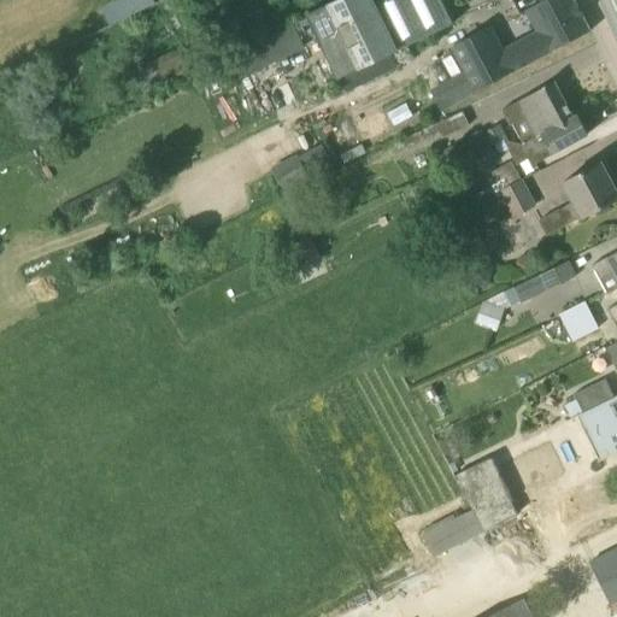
[(380,0),(372,4),(369,0),(340,0),(310,16),(341,78),(453,21),(442,0),(380,0)]
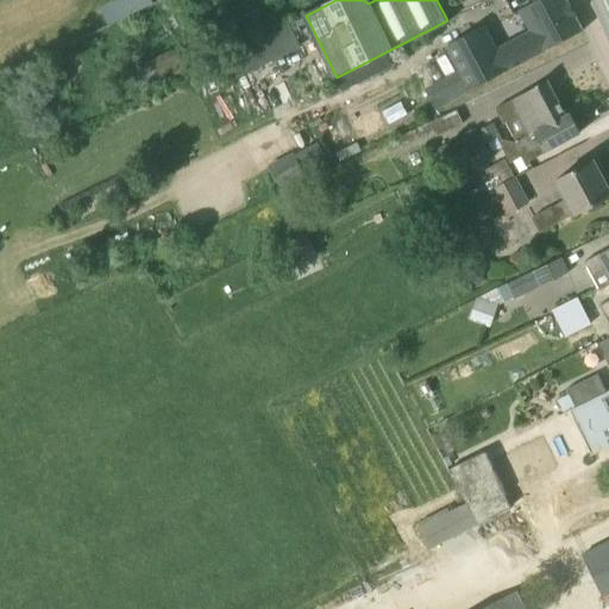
[(583,31),(566,0),(539,0),(520,11),(532,32),(496,51),(483,27),(446,46),(460,73),(425,92),(434,110),(507,71),(506,70),(544,50),(545,51),(583,31)]
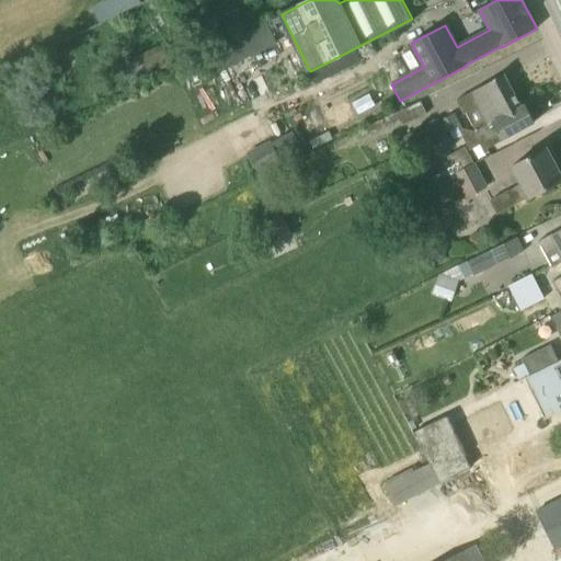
[(164,12),(155,18),(161,30),(171,24),(164,12)]
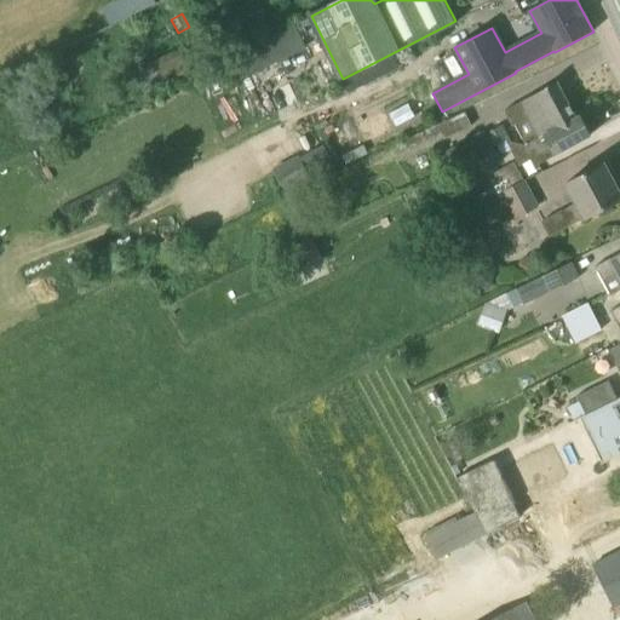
[(527,145),(557,128),(552,120),(572,110),(557,82),(505,112),(514,127),(516,126),(527,145)]
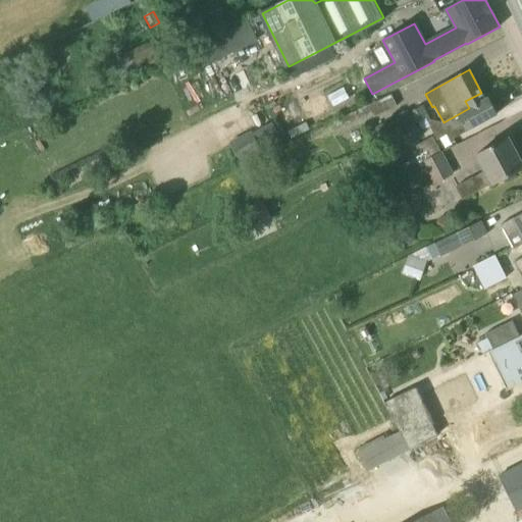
[(465,101),(469,108),(444,122),(430,120),(428,117),(426,119),(430,125),(437,139),(448,134),(451,140),(497,114),(488,98),(484,100),(481,93),(465,101)]
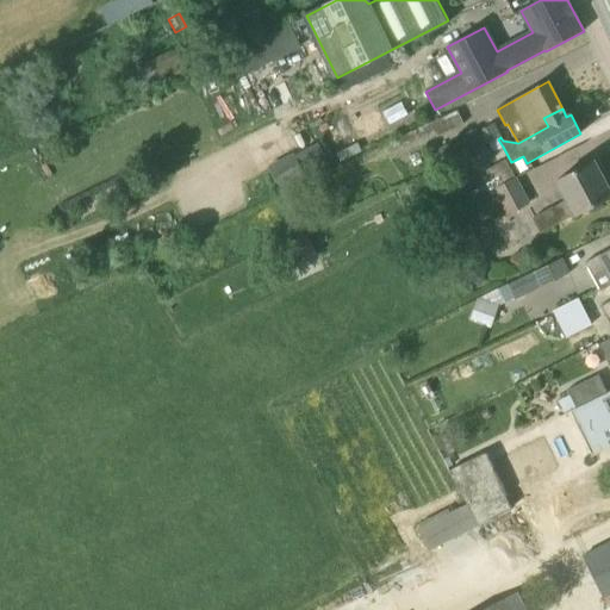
[(456,112),(430,124),(437,138),(464,125),(456,112)]
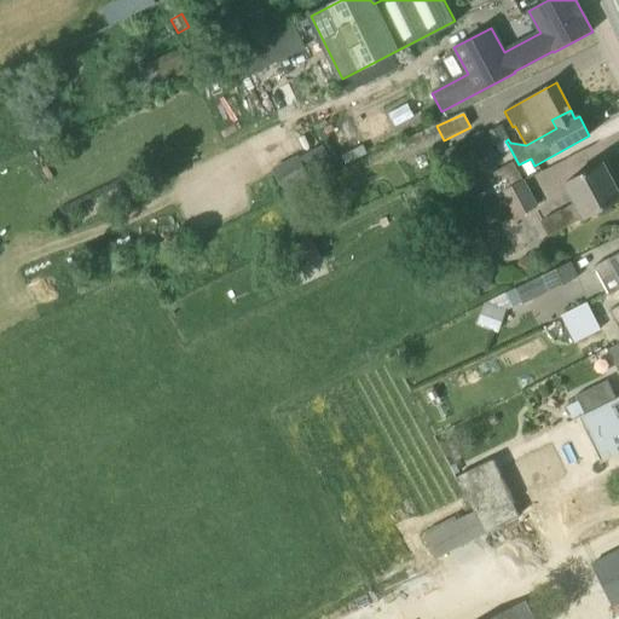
[(429,138),(440,133),(437,126),(426,132),(429,138)]
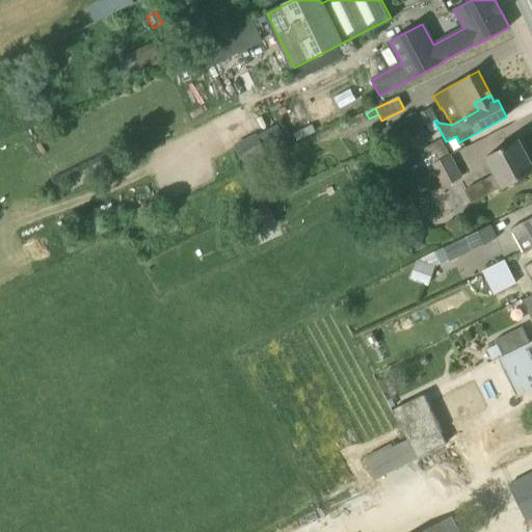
[(422,126),(423,128),(427,126),(434,122),(436,120),(431,108),(417,116),(422,126)]
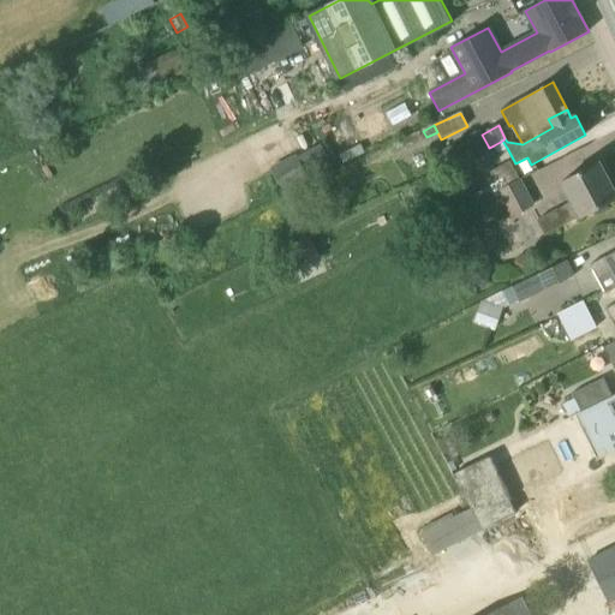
[(457,143),(457,144),(464,157),(488,145),(482,135),(479,131),(457,143)]
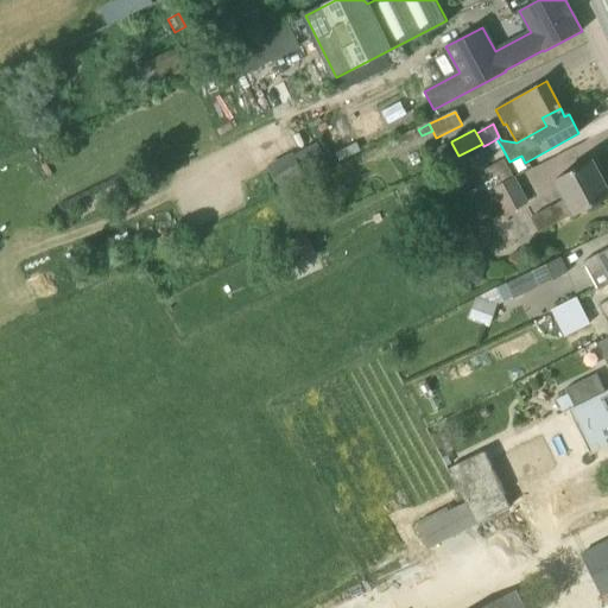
[(493,152),(501,146),(496,139),(488,144),(493,152)]
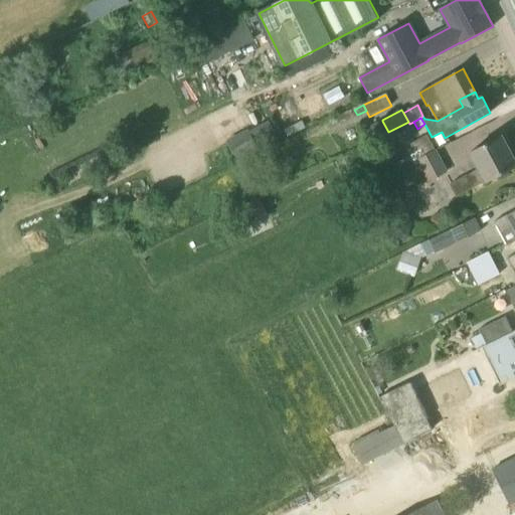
[(262,152),(261,151),(250,130),(227,141),(238,162),(262,152)]
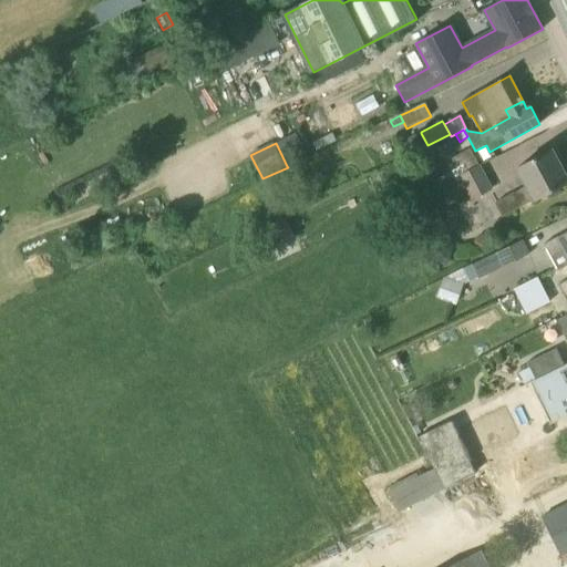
[(496,203),(503,217),(566,183),(566,175),(553,148),(534,160),(517,167),(527,186),(496,203)]
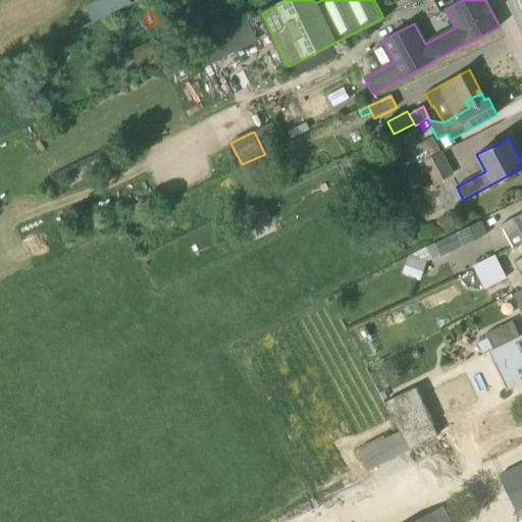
[(411,149),(419,164),(439,153),(432,138),(411,149)]
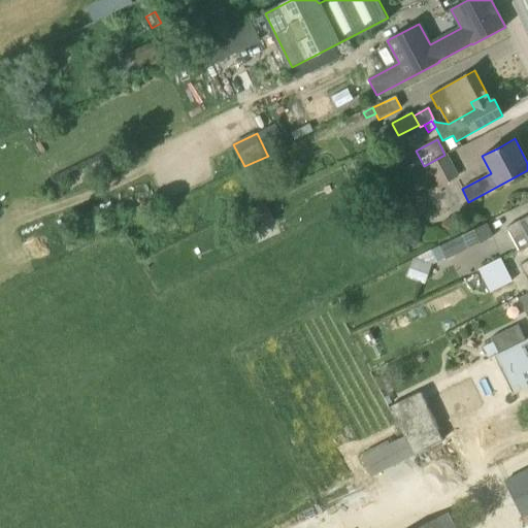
[(444,155),(424,166),(430,177),(434,174),(440,186),(457,177),(444,155)]
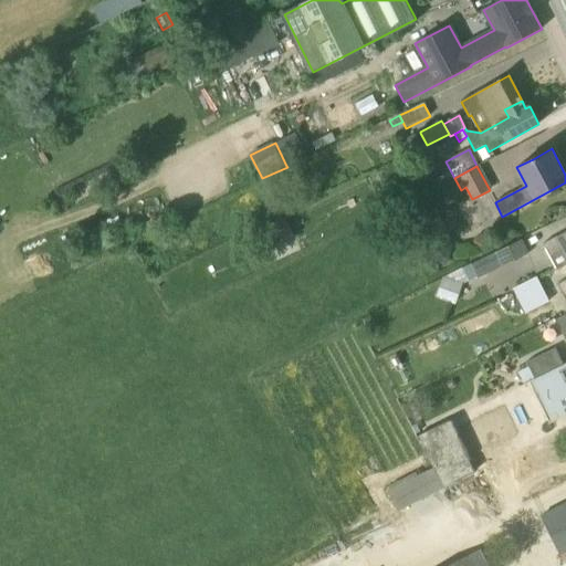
[(565,231),(543,243),(551,258),(564,250),(565,253),(565,231)]
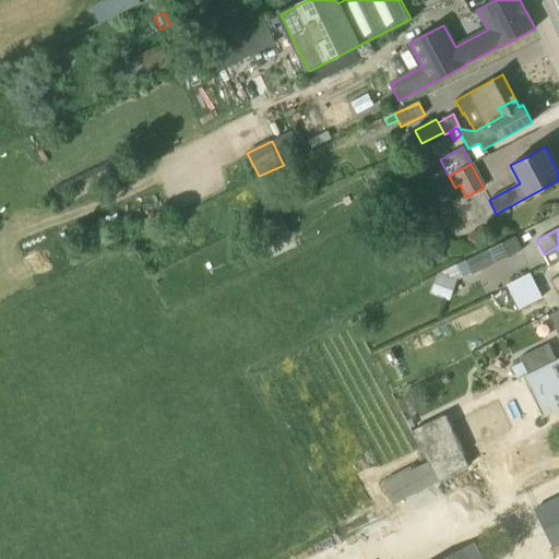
[(514,237),(466,261),(474,276),(522,252),(514,237)]
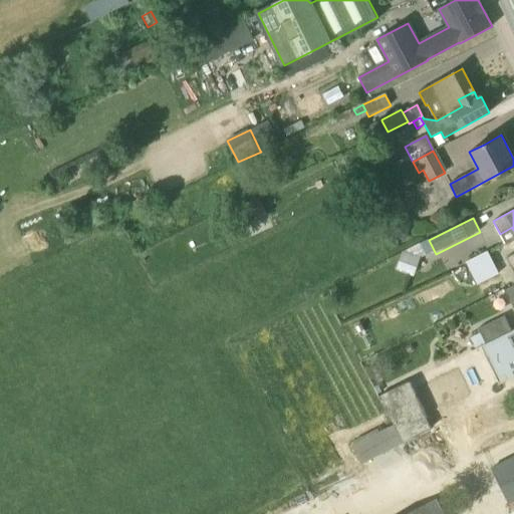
[(488,252),(466,263),(477,286),(499,275),(488,252)]
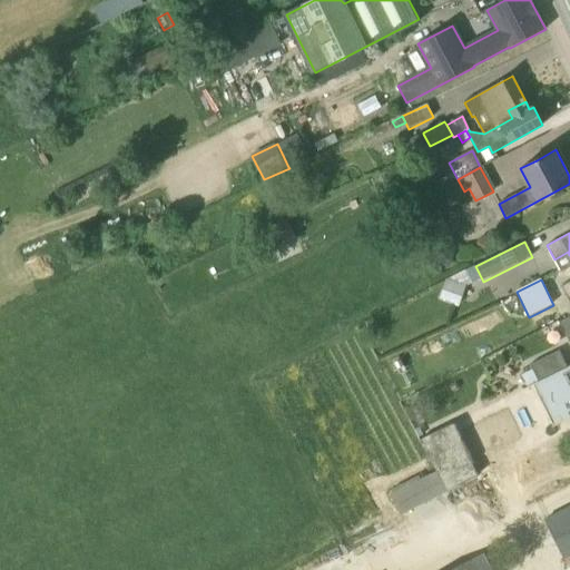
[(449,282),(441,298),(457,305),(463,287),(449,282)]
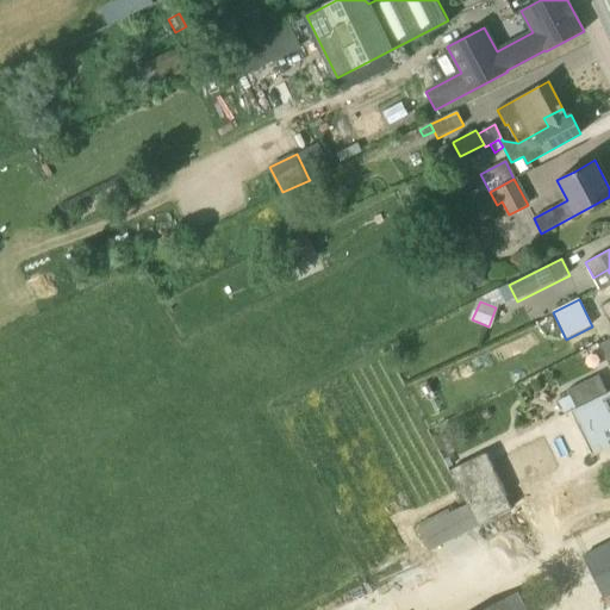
[(609,338),(598,346),(609,366),(609,338)]
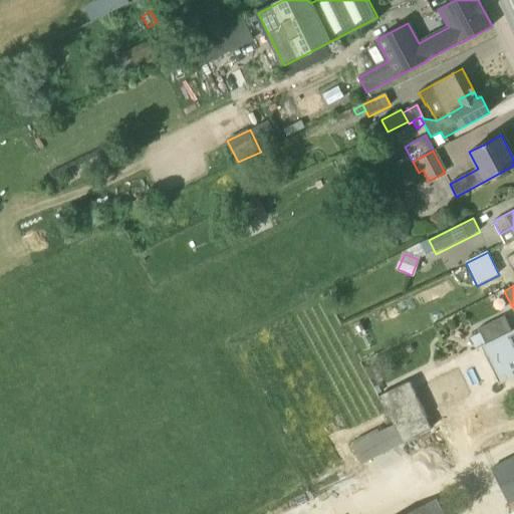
[(480,326),(487,341),(513,329),(507,314),(480,326)]
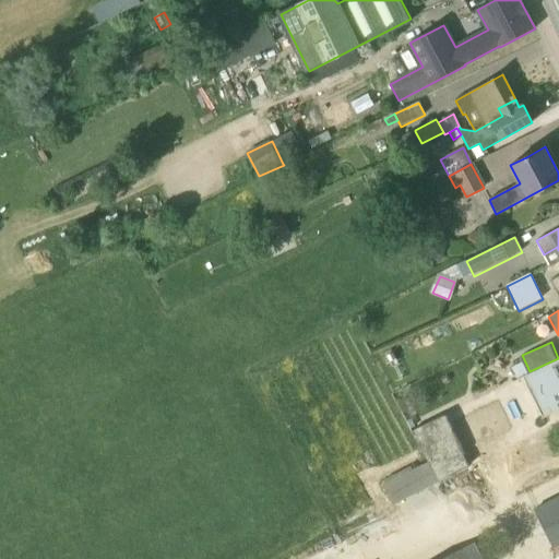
[(463,454),(542,416),(542,417),(558,408),(558,357),(558,358),(530,371),(412,428),(438,480),(468,466),(463,454)]
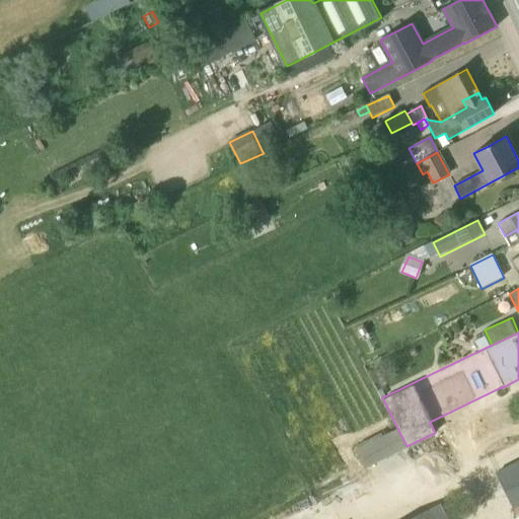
[(518,506),(518,462),(497,474),(515,509),(518,506)]
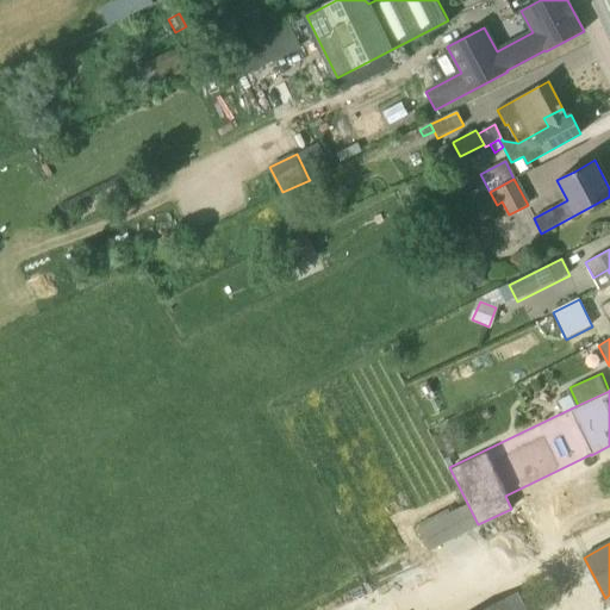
[(512,609),(506,598),(480,609),(512,609)]
